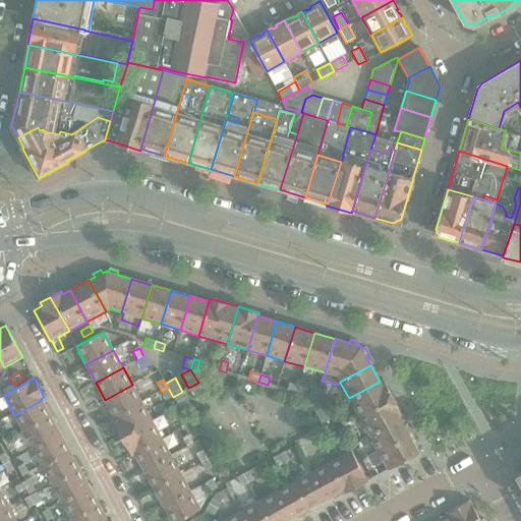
[(359,416),(393,398),(383,380),(380,382),(349,398),(359,416)]
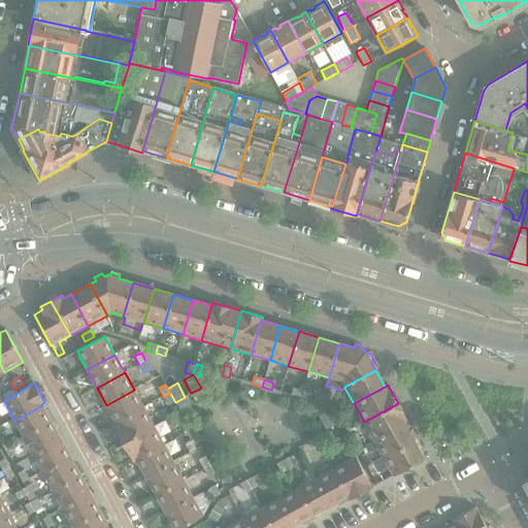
[(208,402),(201,388),(191,393),(199,407),(208,402)]
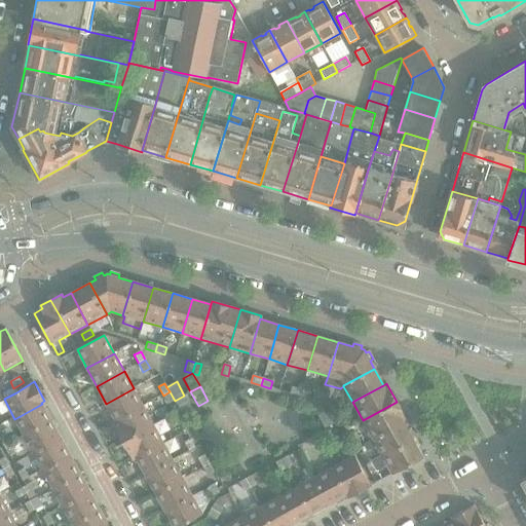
[(300,397),(302,389),(292,387),(290,393),(300,397)]
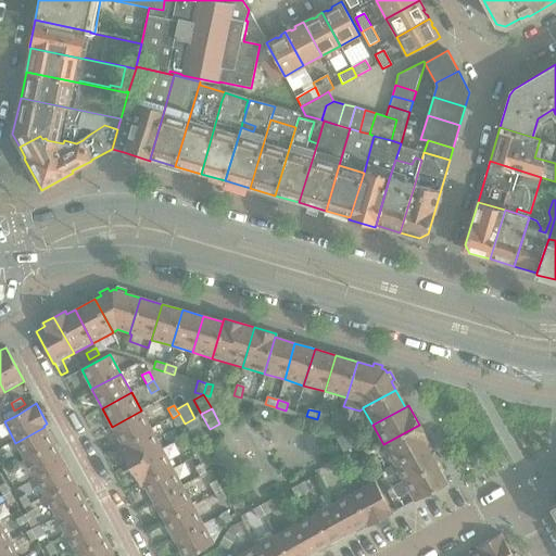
[(151,429),(141,411),(112,427),(122,445),(151,429)]
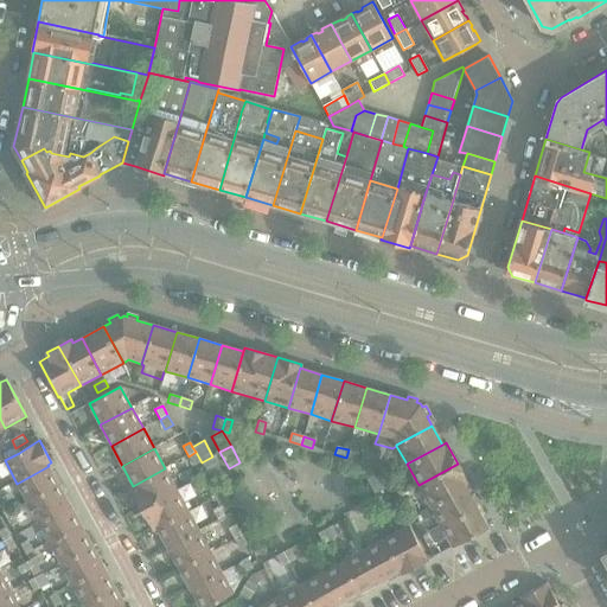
[(357,461),(359,453),(349,449),(346,458),(357,461)]
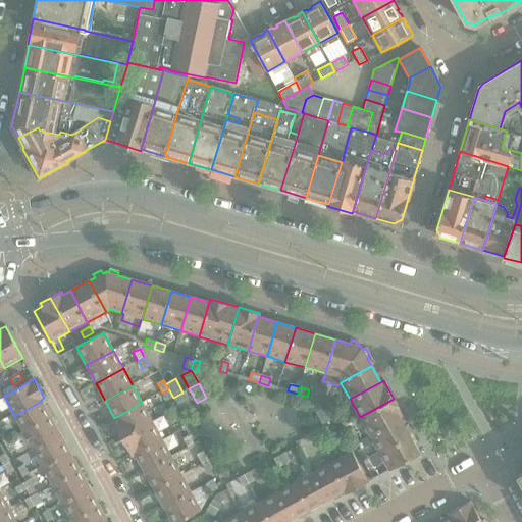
[(323,406),(327,389),(317,386),(313,404),(323,406)]
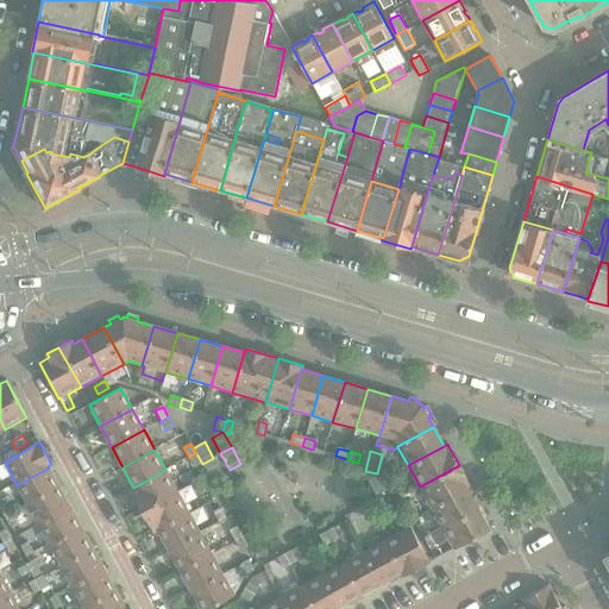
[(202,464),(196,453),(189,458),(194,469),(202,464)]
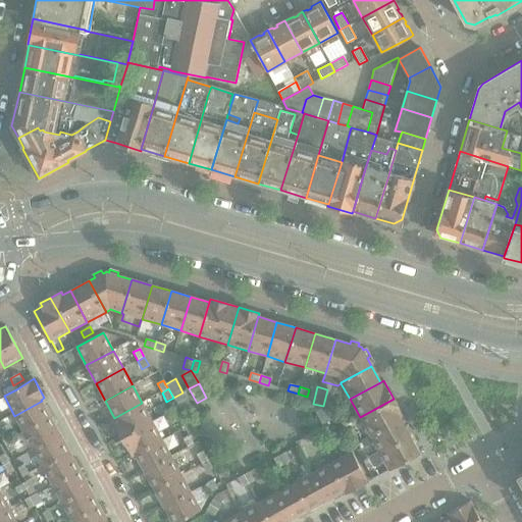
[(191,407),(183,393),(173,398),(181,412),(191,407)]
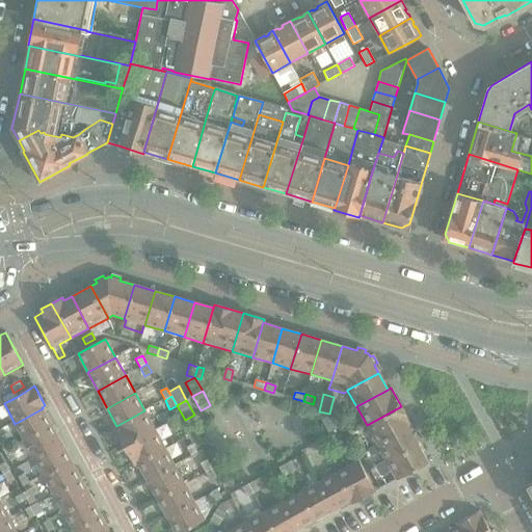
[(411,425),(401,406),(367,425),(376,444),(408,427),(411,425)]
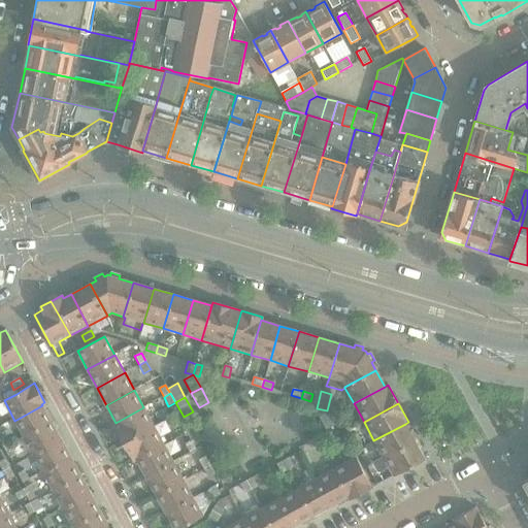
[(52,423),(45,411),(42,405),(14,421),(24,437),(52,423)]
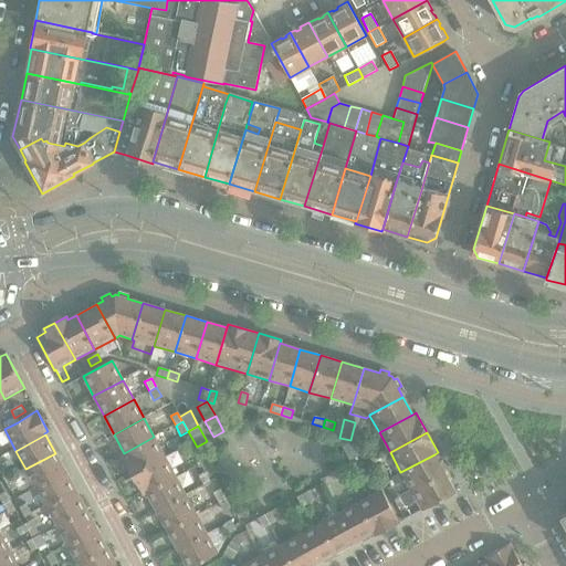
[(154,437),(124,453),(121,454),(132,475),(165,457),(154,437)]
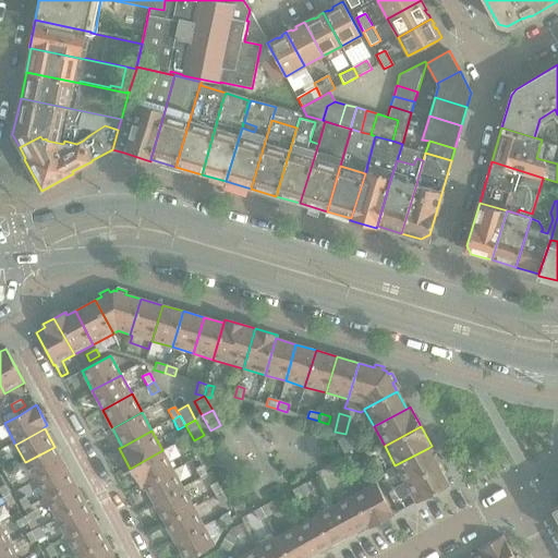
[(354,449),(347,436),(337,441),(344,455),(354,449)]
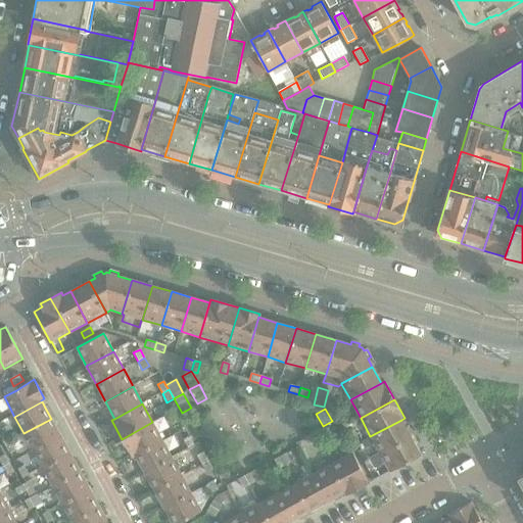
[(180,419),(175,410),(168,414),(173,423),(180,419)]
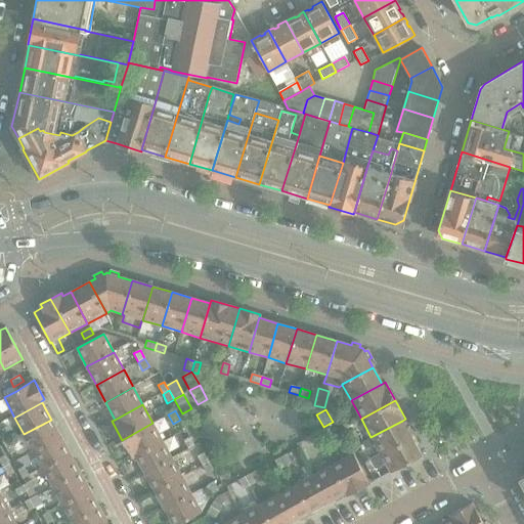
[(60,437),(56,429),(51,420),(24,434),(33,451),(60,437)]
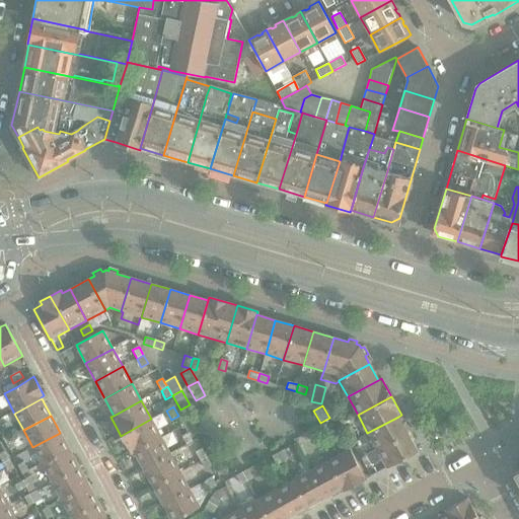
[(408,434),(402,424),(398,417),(367,433),(376,450),(408,434)]
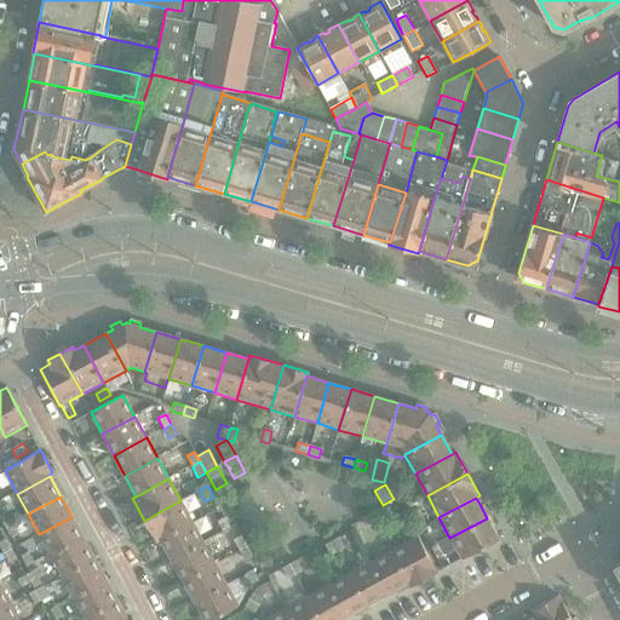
[(193,522),(181,500),(144,521),(156,541),(160,540),(193,522)]
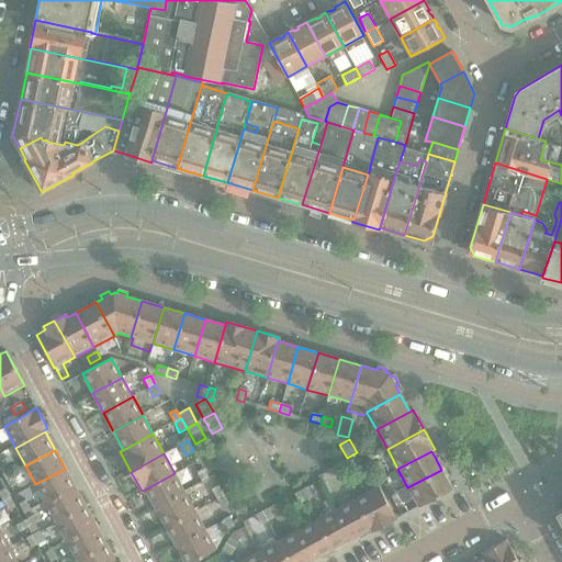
[(350,468),(346,461),(337,465),(340,473),(350,468)]
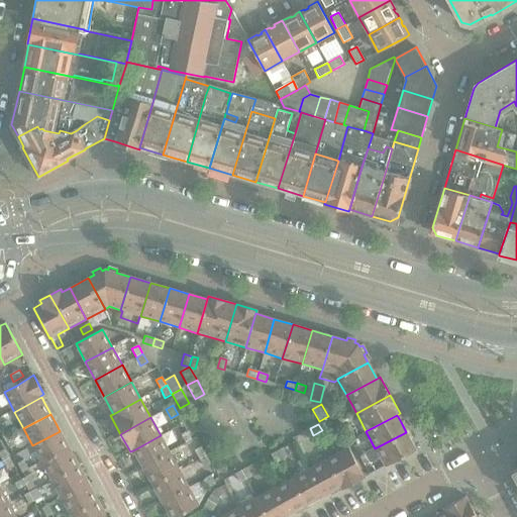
[(353,434),(349,424),(342,428),(347,437),(353,434)]
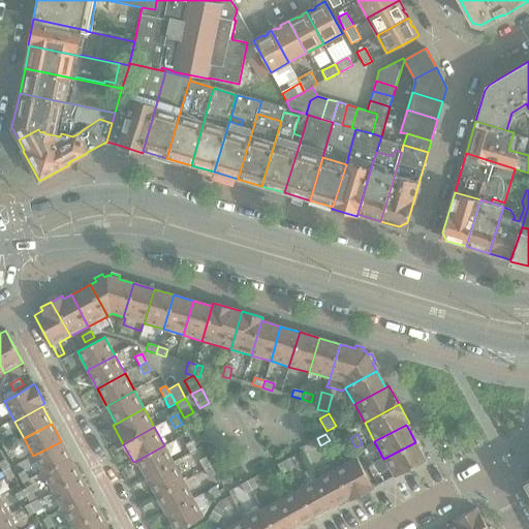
[(10,444),(5,435),(0,438),(0,441),(3,447),(10,444)]
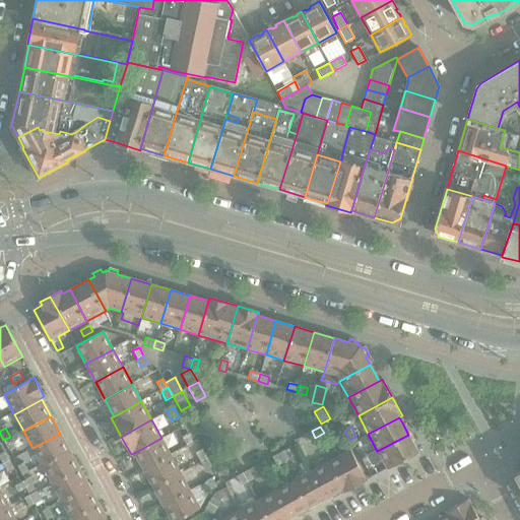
[(315,438),(312,431),(303,436),(306,443),(315,438)]
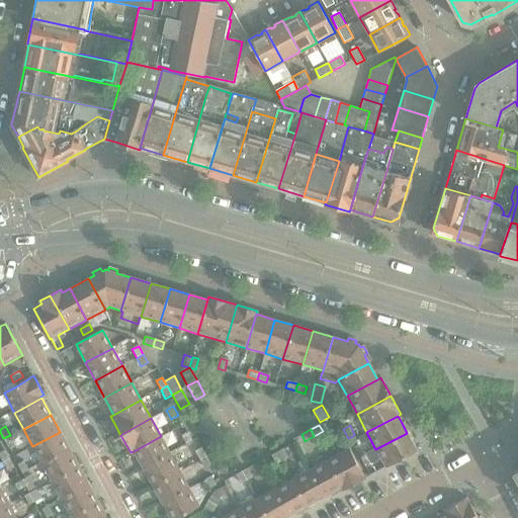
[(69,449),(60,432),(32,446),(42,463),(69,449)]
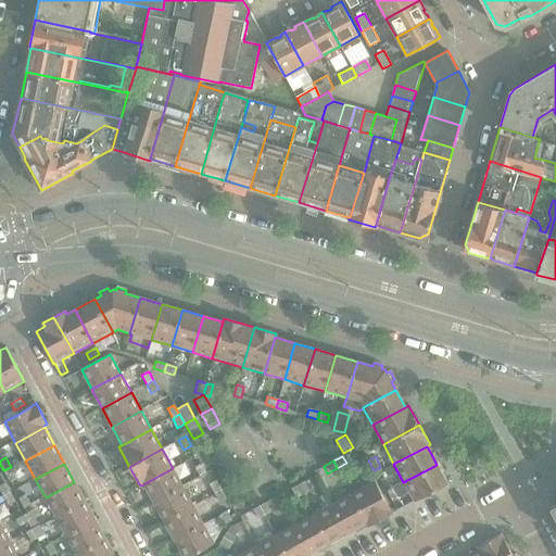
[(206,475),(201,464),(194,468),(200,478),(206,475)]
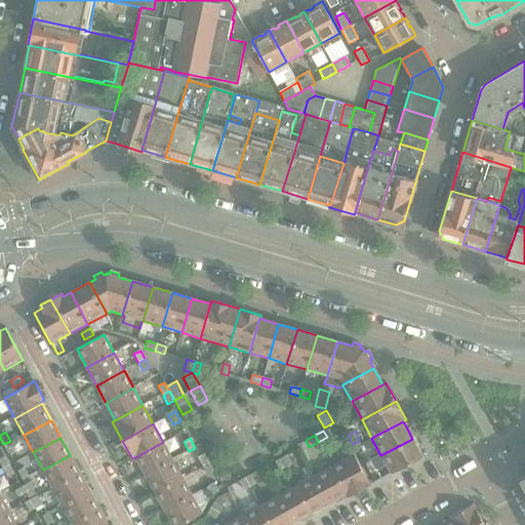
[(422,456),(417,448),(412,439),(380,455),(392,474),(422,456)]
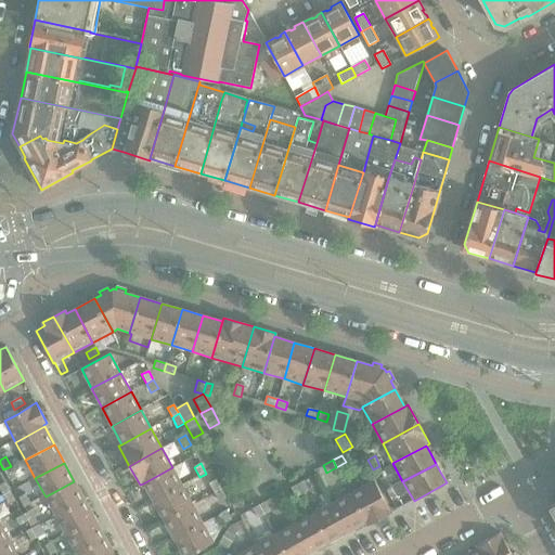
[(15,474),(11,466),(3,469),(8,478),(15,474)]
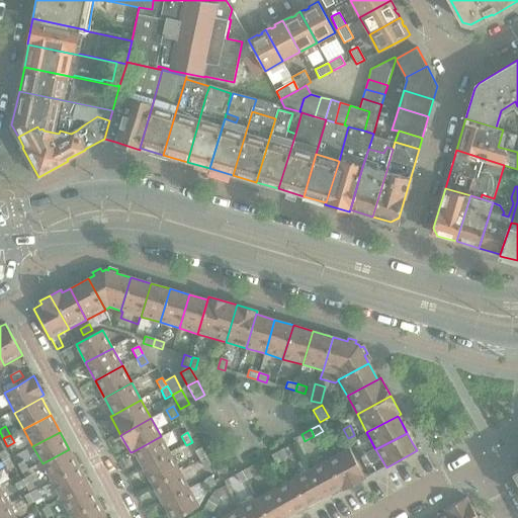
[(170,453),(161,436),(134,451),(143,468),(170,453)]
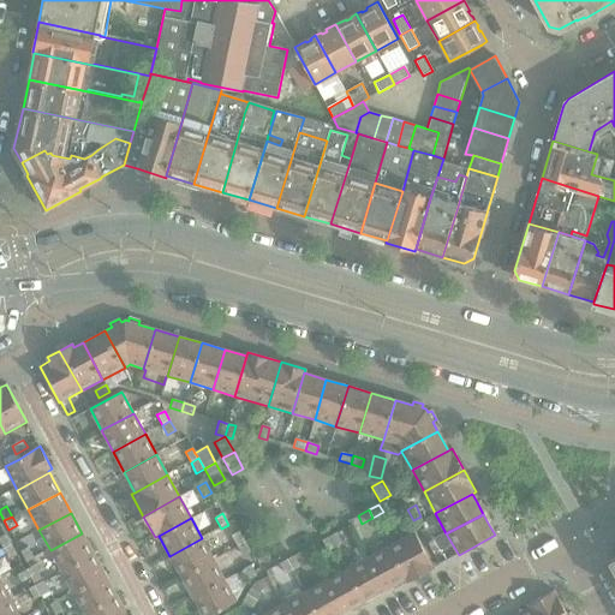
[(434,568),(422,545),(415,532),(411,526),(399,532),(402,538),(388,547),(405,579),(407,583),(434,568)]
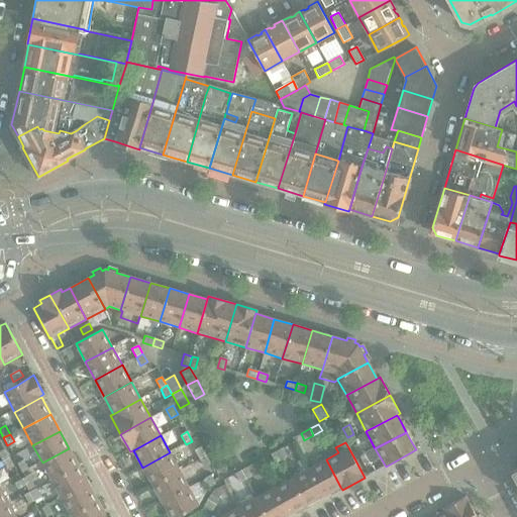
[(206,455),(201,447),(200,446),(194,449),(199,459),(206,455)]
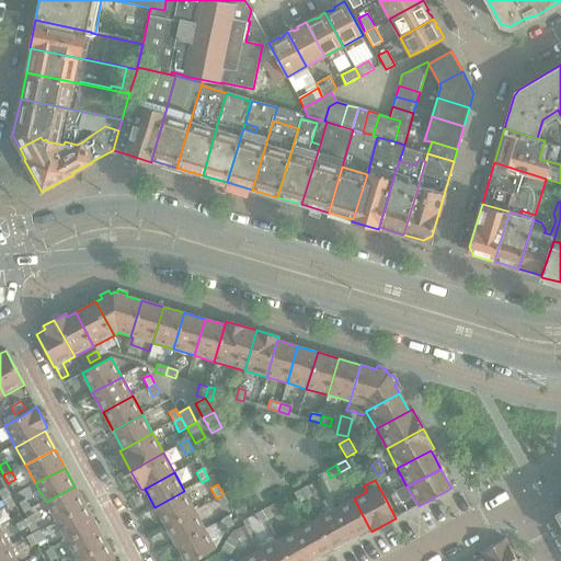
[(86,505),(79,494),(75,487),(46,502),(56,522),(86,505)]
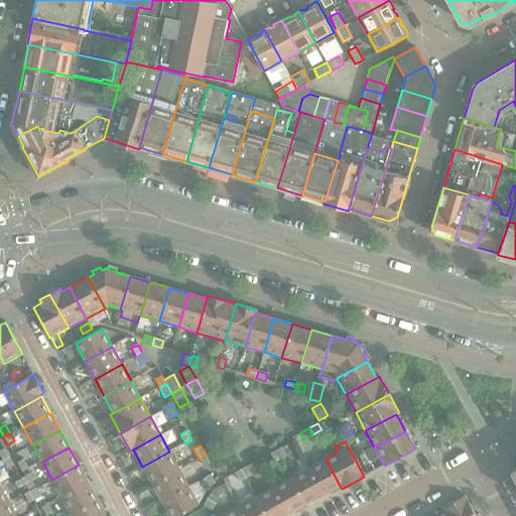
[(287,457),(282,447),(276,450),(281,460),(287,457)]
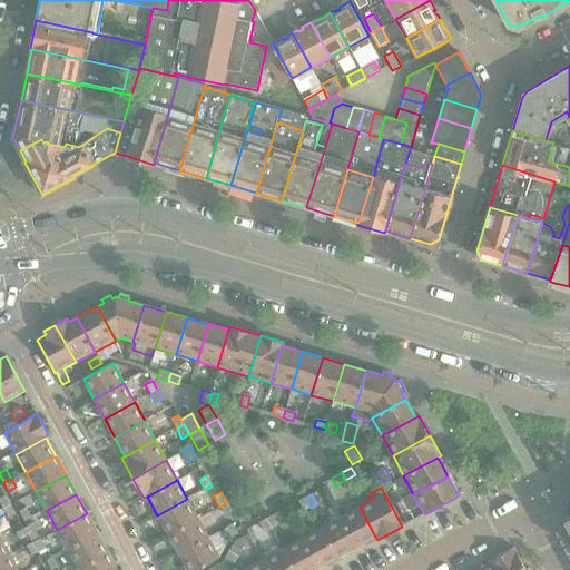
[(11,504),(6,495),(0,499),(0,502),(3,509),(11,504)]
